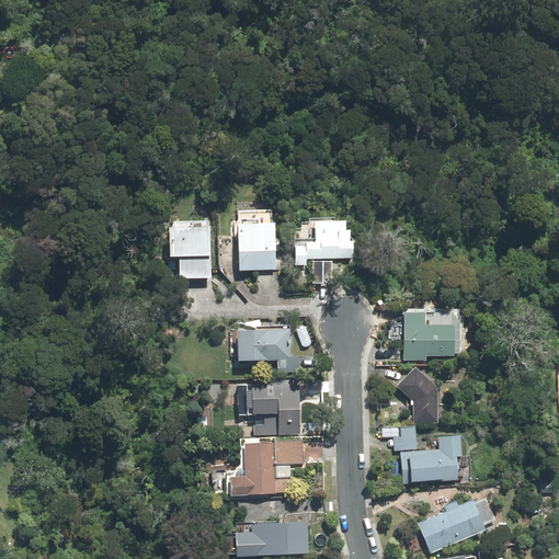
[(301,247),(295,248),(296,264),(306,264),(306,259),(351,257),(350,243),(344,243),(344,232),(340,234),(340,223),(331,223),(331,219),(311,220),(311,224),(300,224),(301,247)]
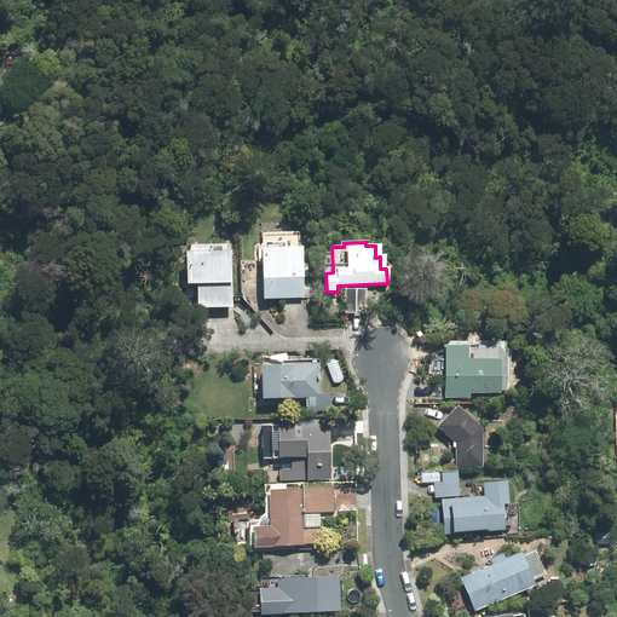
[(298,247),(261,249),(264,298),(301,294),(298,247)]
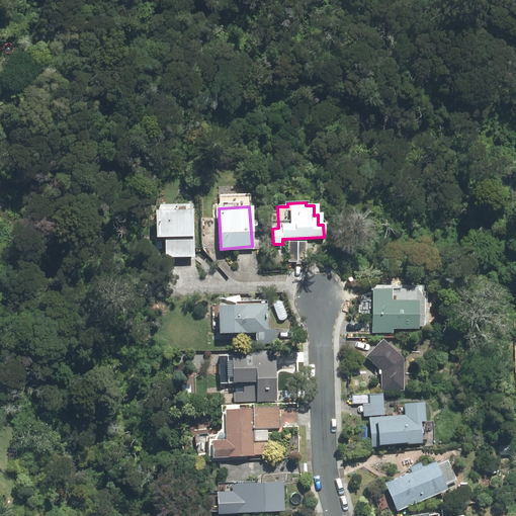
[(192,255),(190,209),(153,211),(154,237),(164,237),(165,256),(192,255)]
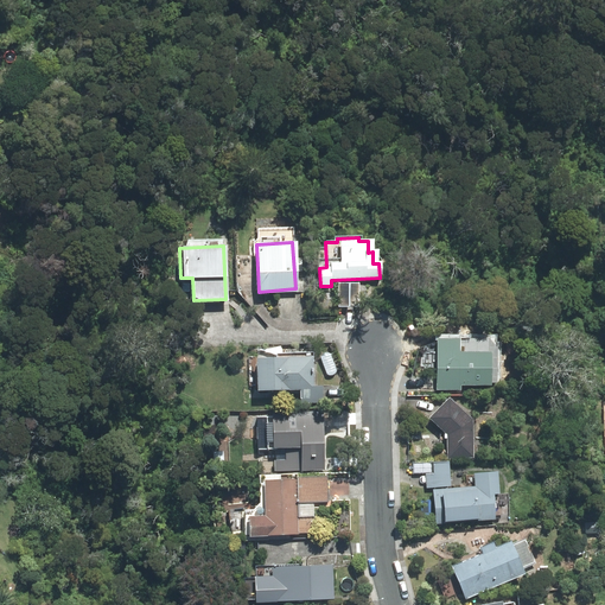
[(358,285),(339,285),(339,306),(358,306),(358,285)]
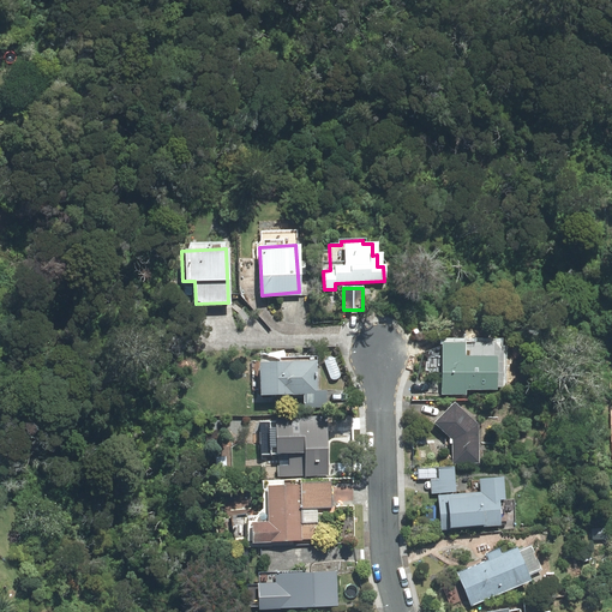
[(462,343),(443,345),(443,393),(463,393),(463,388),(492,388),(492,383),(502,383),(502,375),(517,375),(517,353),(502,353),(502,347),(493,347),(493,359),(462,359),(462,343)]
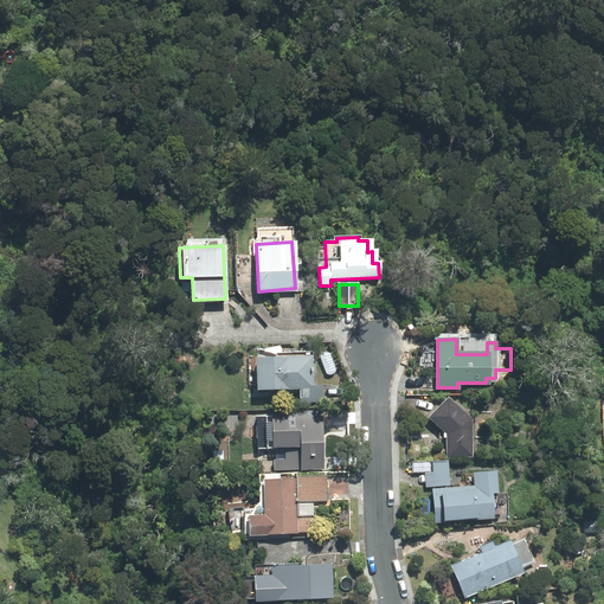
[(312,355),(256,358),(257,389),(300,386),(301,398),(322,397),(321,386),(313,387),(312,355)]
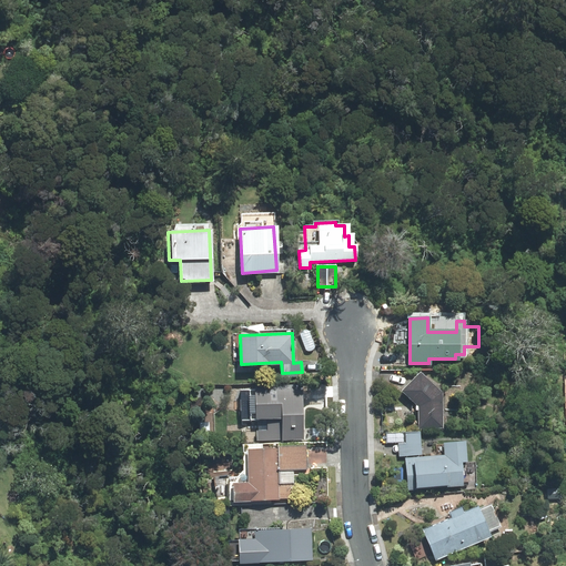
[(442,426),(441,394),(420,374),(403,390),(418,404),(420,427),(442,426)]
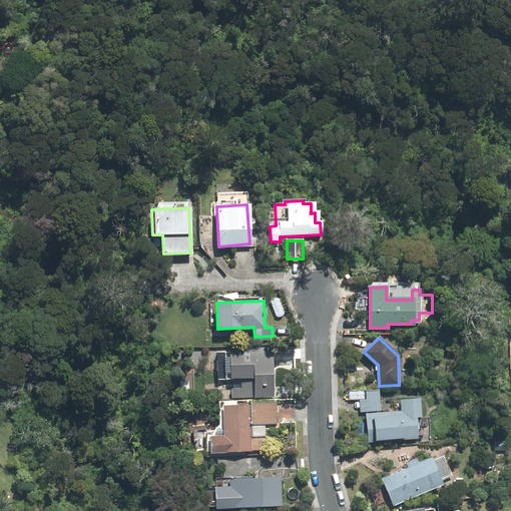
[(277,395),(276,350),(227,352),(228,377),(243,377),(244,386),(233,386),(233,397),(254,396),(277,395)]
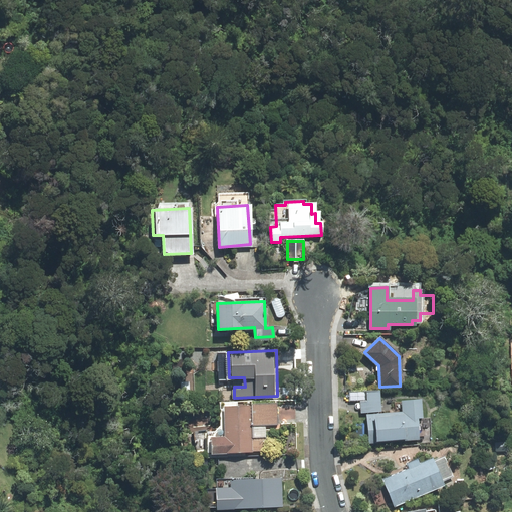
[(380,409),(379,392),(368,393),(369,403),(361,403),(362,411),(380,409)]
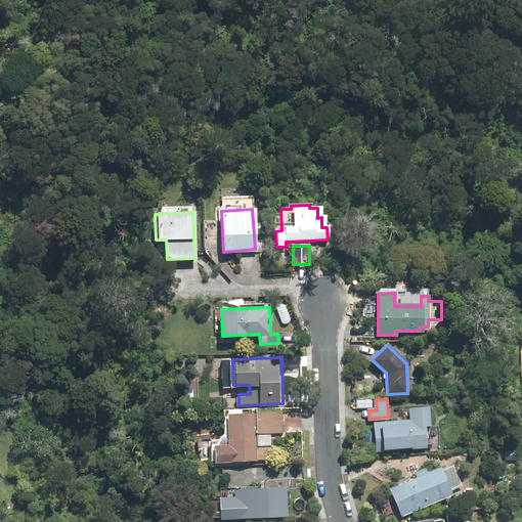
[(410,420),(375,423),(377,450),(424,446),(423,424),(428,424),(427,409),(409,410),(410,420)]
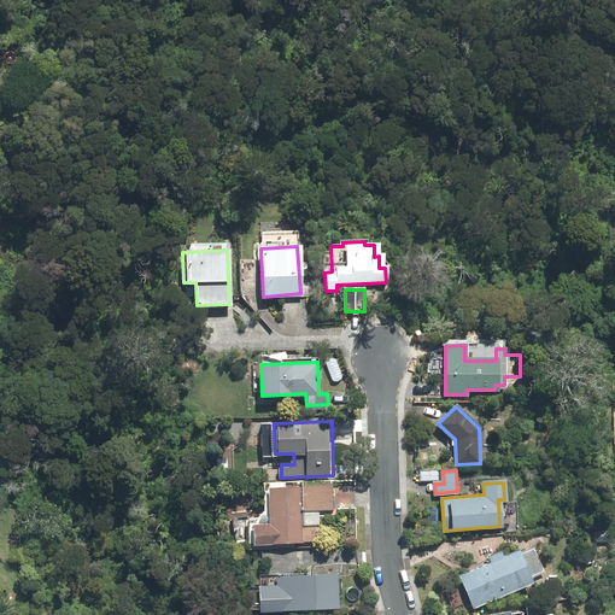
[(332,508),(331,487),(268,490),(269,527),(255,527),(255,544),(320,542),(318,508),(332,508)]
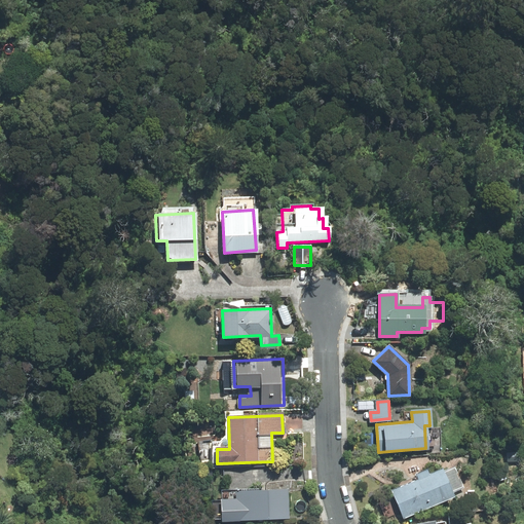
[(440,471),(396,491),(406,515),(451,495),(440,471)]
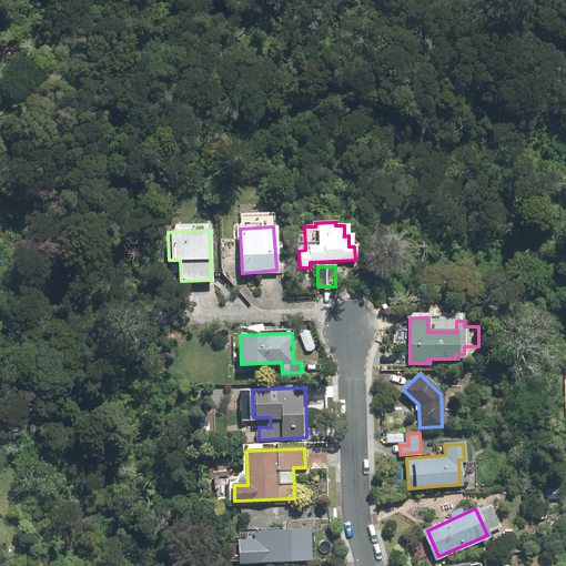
[(312,559),(311,529),(255,532),(255,542),(238,542),(238,562),(312,559)]
